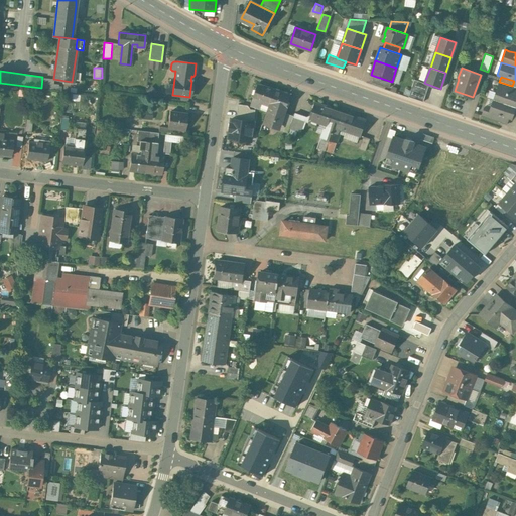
[(424,83),(414,80),(408,97),(423,102),(429,85),(424,83)]
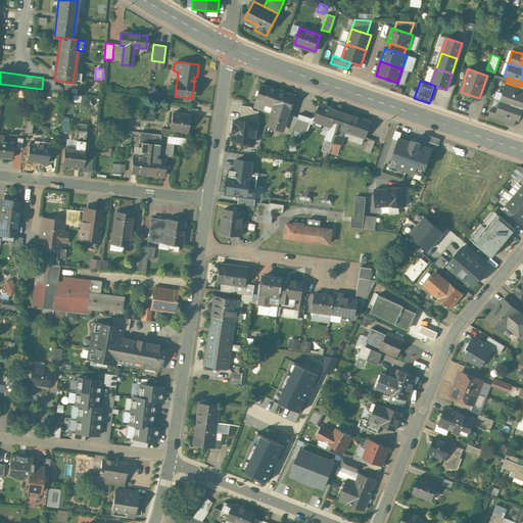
[(519,87),(506,83),(504,88),(520,93),(521,88),(519,87)]
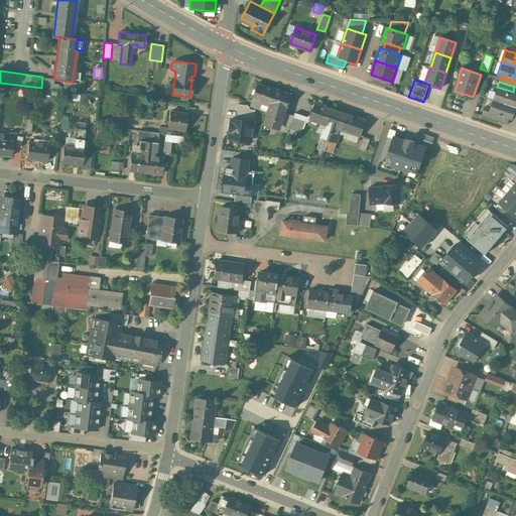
[(274,89),(258,84),(252,99),(253,99),(262,102),(269,104),(274,89)]
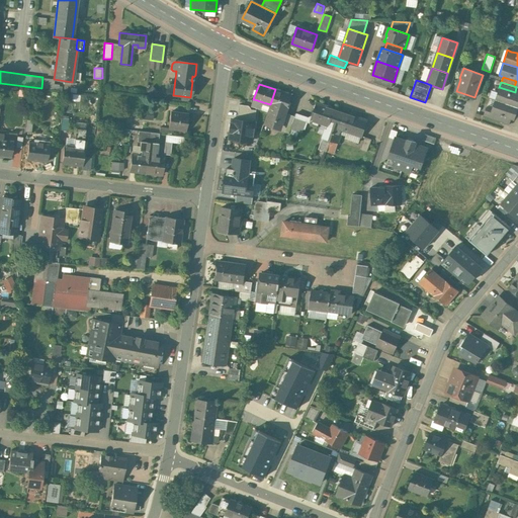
[(517,93),(515,92),(499,87),(495,99),(517,107),(517,104),(517,93)]
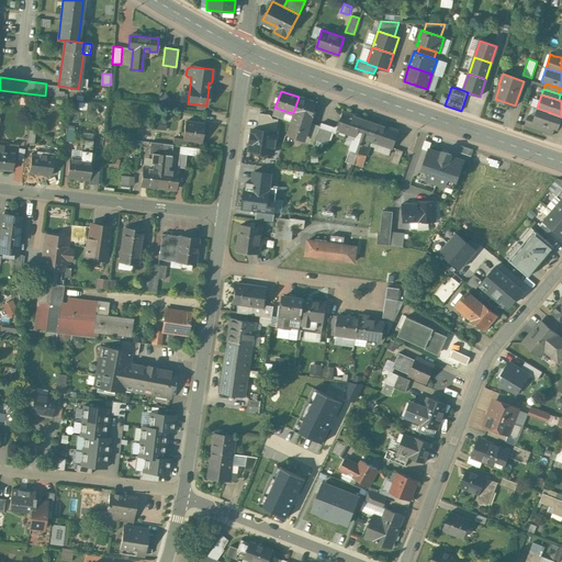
[(317,102),(299,97),(293,113),(311,120),(317,102)]
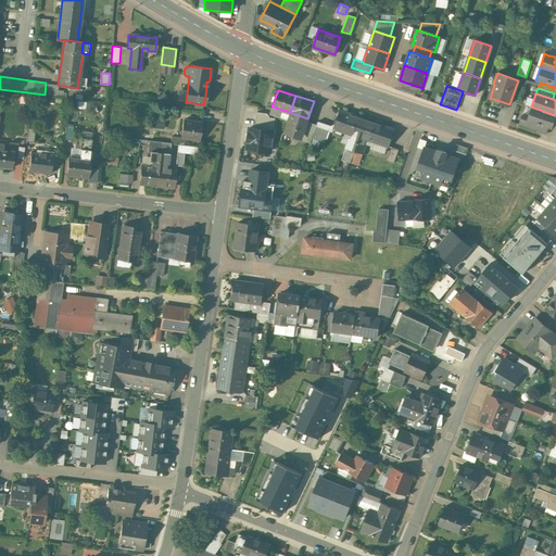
[(282,110),(273,106),(269,113),(280,116),(282,110)]
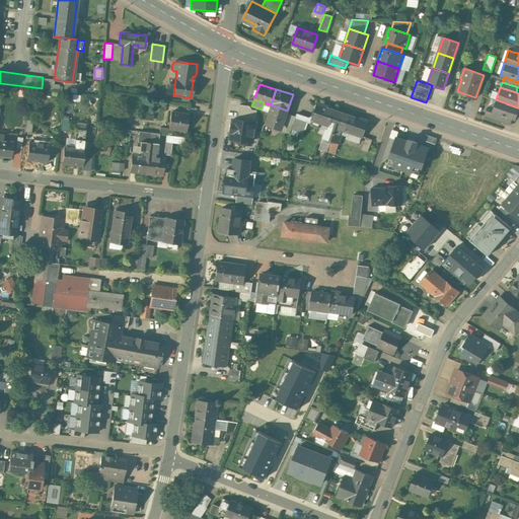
[(518,107),(496,99),(496,100),(499,101),(497,106),(494,105),(493,108),(488,107),(484,117),(510,125),(512,120),(514,121),(515,117),(514,117),(515,115),(516,115),(518,107)]
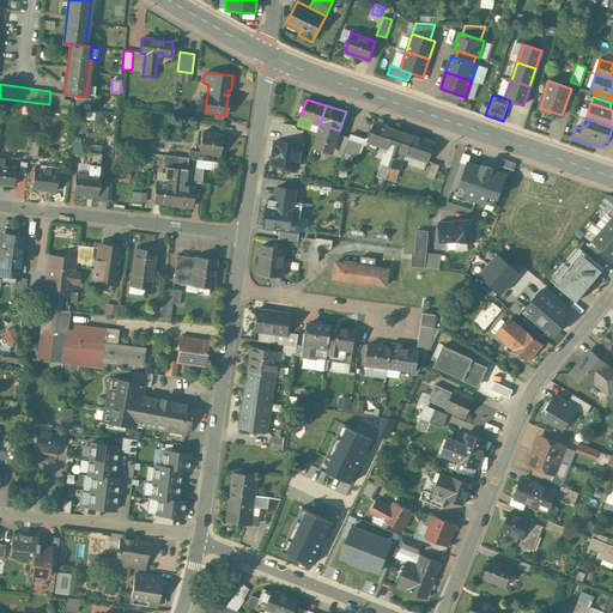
[(388,149),(387,153),(384,152),(381,163),(390,167),(396,151),(402,132),(375,121),(368,140),(368,141),(380,146),(388,149)]
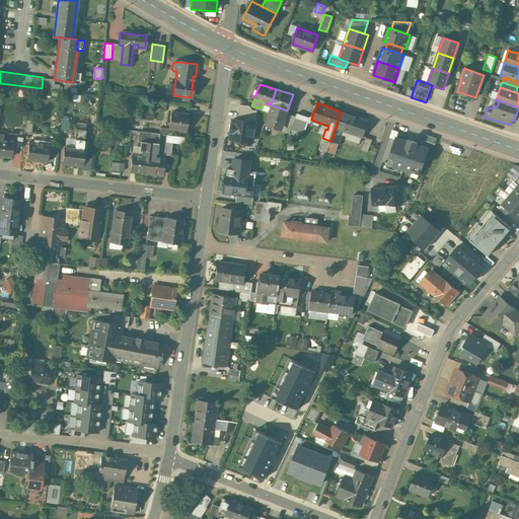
[(249,105),(239,104),(238,112),(256,115),(256,110),(251,109),(251,108),(249,105)]
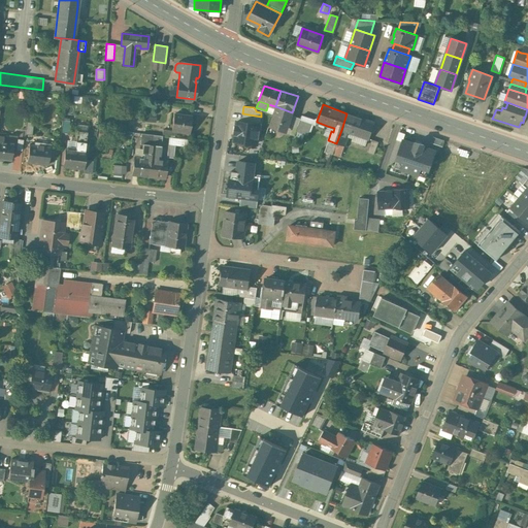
[(292,112),(275,106),(274,110),(268,126),(281,130),(283,123),(288,125),(292,112)]
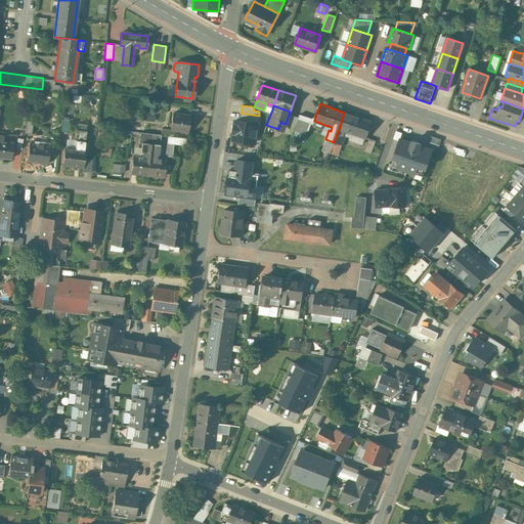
[(259,116),(241,113),(239,121),(257,124),(259,116)]
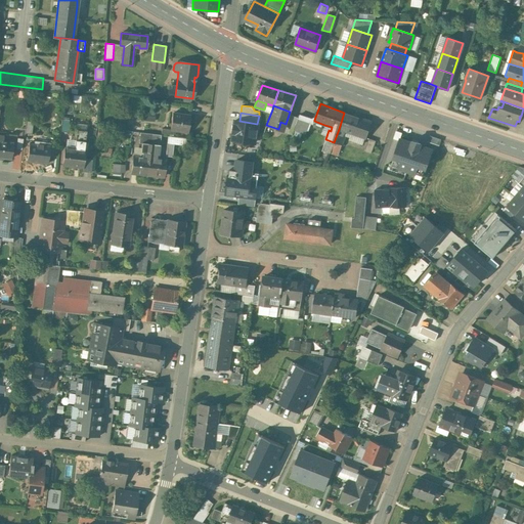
[(370,122),(344,113),(339,129),(344,131),(365,138),(370,122)]
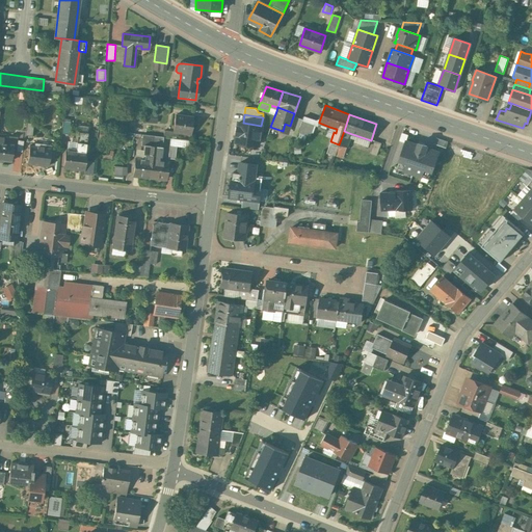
[(192,117),(176,115),(173,132),(190,134),(192,117)]
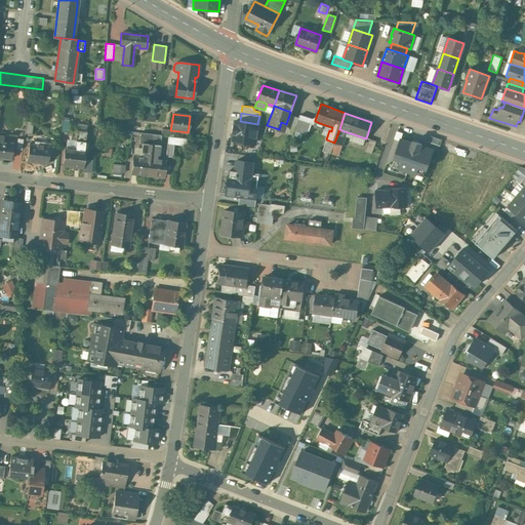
[(315,120),(299,115),(298,118),(294,130),(303,133),(308,119),(315,121),(315,120)]
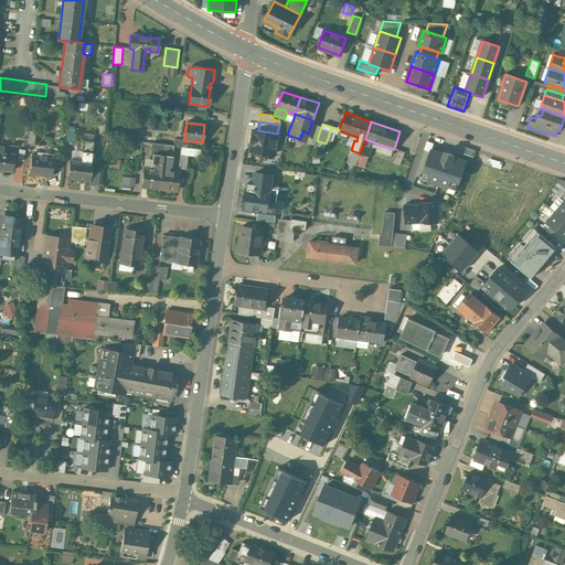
[(313,125),(307,142),(316,146),(317,140),(321,127),(313,125)]
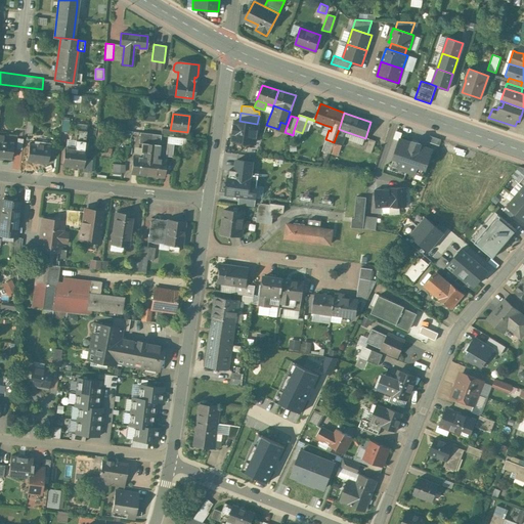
[(69,121),(61,120),(60,132),(68,133),(69,121)]
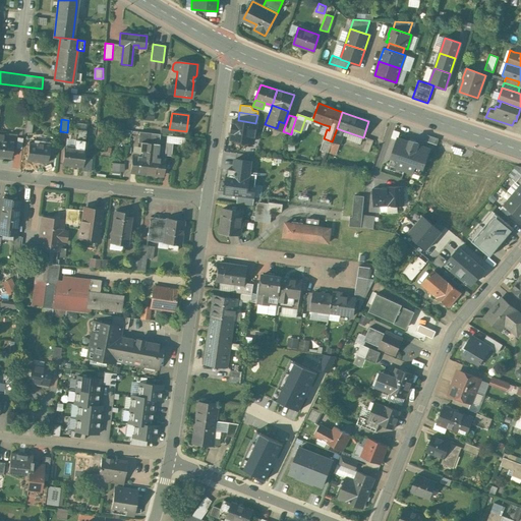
[(238,120),(233,120),(231,139),(249,142),(250,135),(254,135),(255,123),(238,120)]
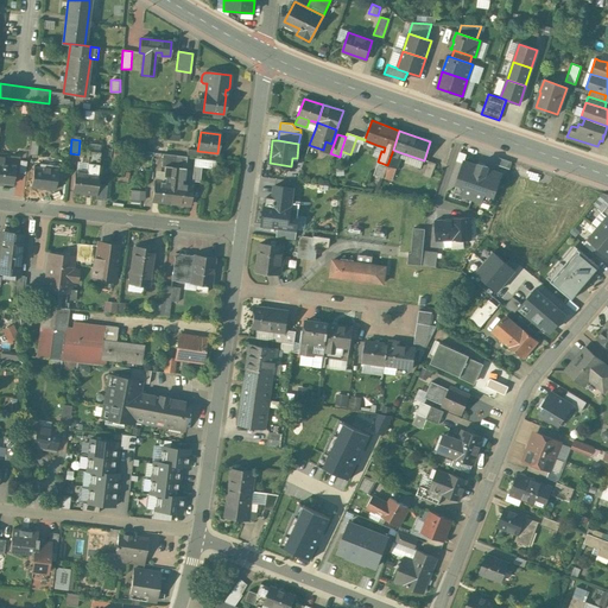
[(38,141),(30,141),(29,156),(37,156),(38,141)]
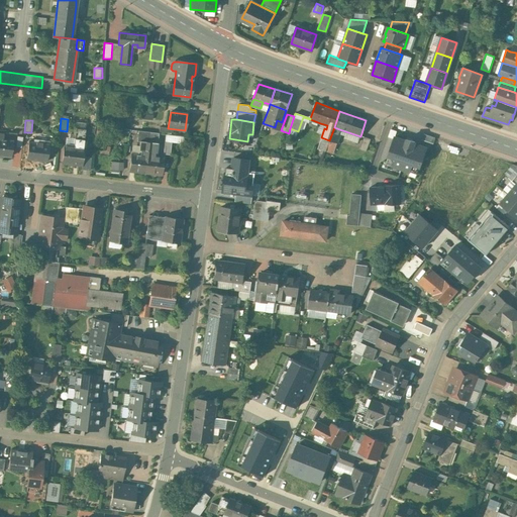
[(86,129),(75,127),(73,146),(84,148),(86,129)]
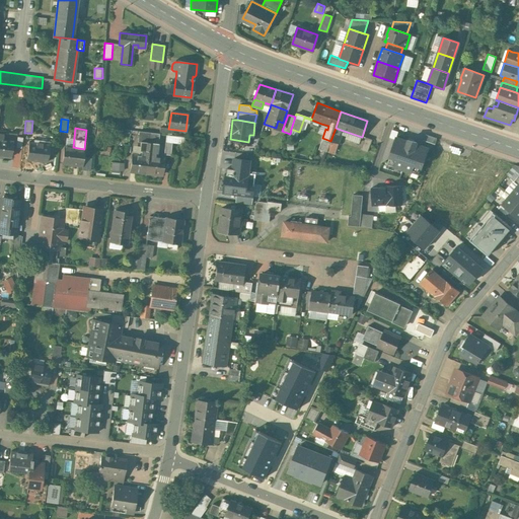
[(341,130),(336,128),(330,141),(339,144),(341,135),(340,134),(341,130)]
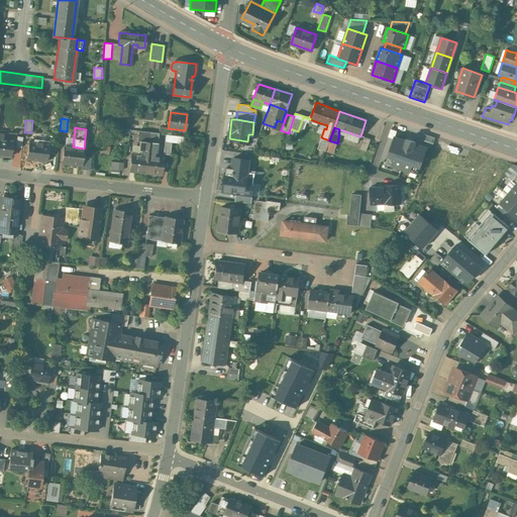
[(396,131),(391,129),(388,137),(394,139),(394,137),(396,131)]
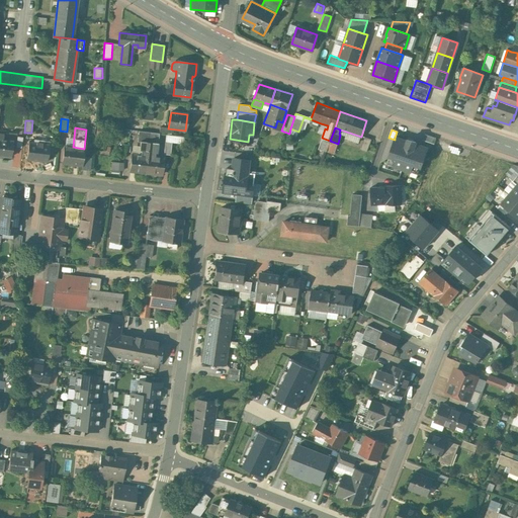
[(150,133),(139,132),(138,142),(140,142),(140,141),(149,142),(150,133)]
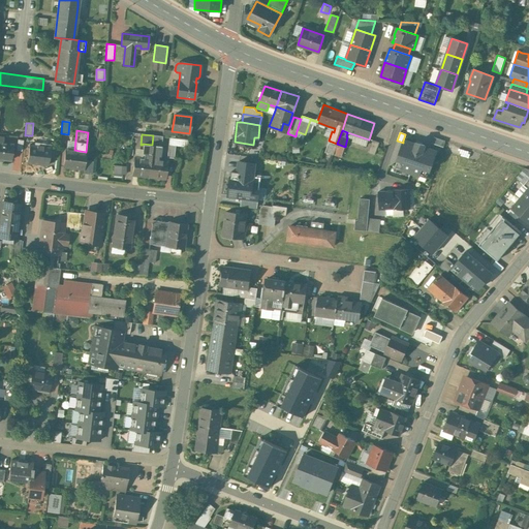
[(162,136),(153,135),(152,145),(161,146),(160,147),(161,147),(162,136)]
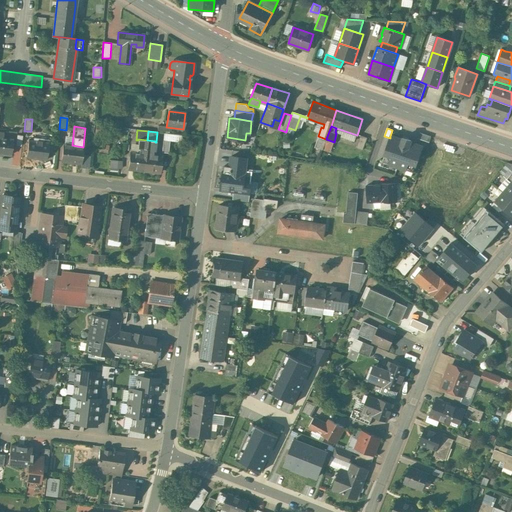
[(431,137),(419,133),(416,144),(422,146),(427,148),(431,137)]
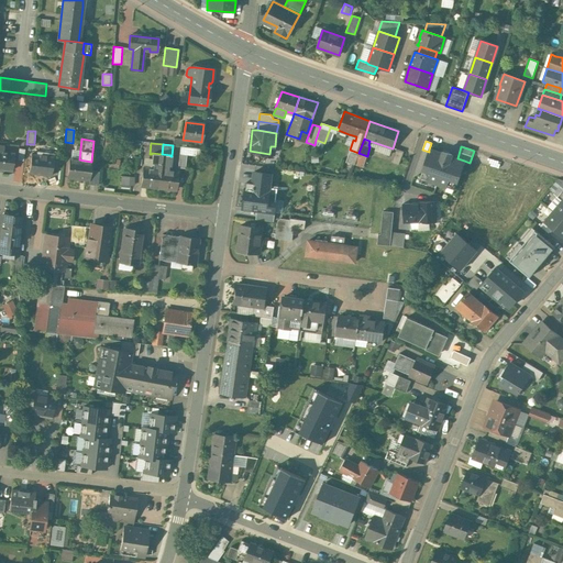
[(404,152),(396,148),(392,163),(398,165),(404,152)]
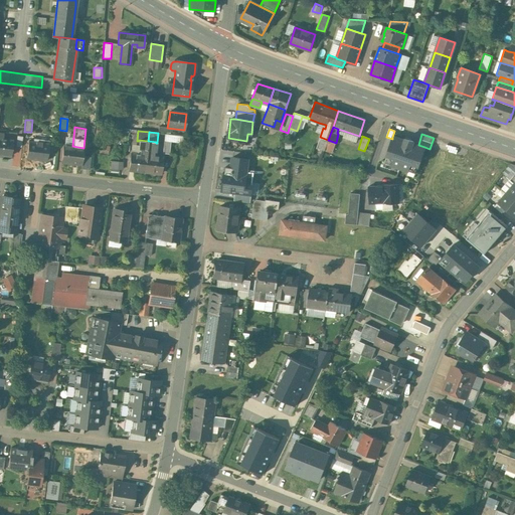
[(320,137),(316,148),(324,151),(325,151),(328,140),(320,137)]
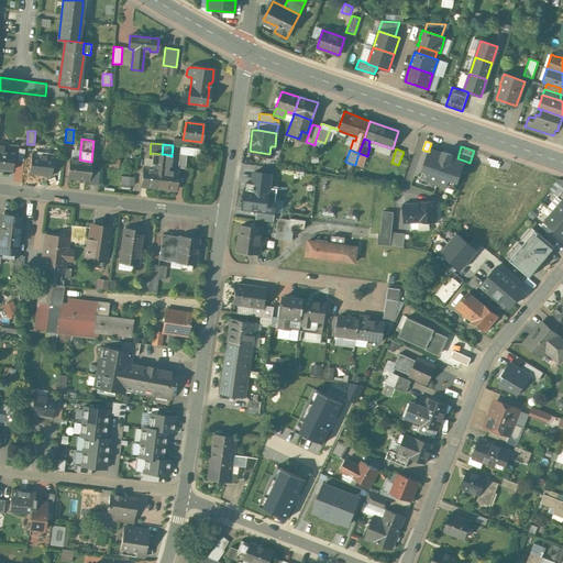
[(452,155),(442,152),(442,153),(429,150),(429,152),(420,176),(428,178),(427,180),(446,187),(446,185),(454,187),(464,161),(457,158),(451,156),(452,155)]
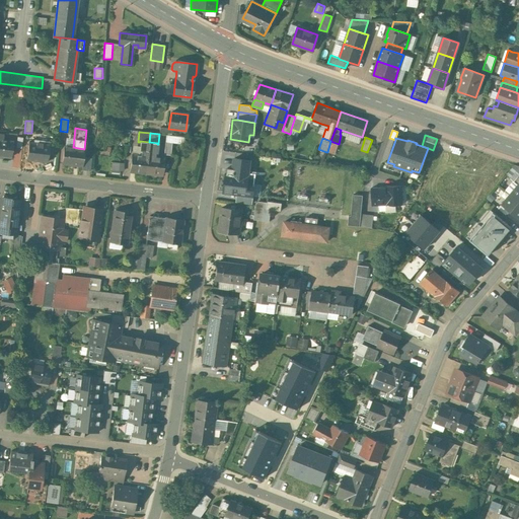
[(12,141),(0,139),(0,156),(10,157),(12,141)]
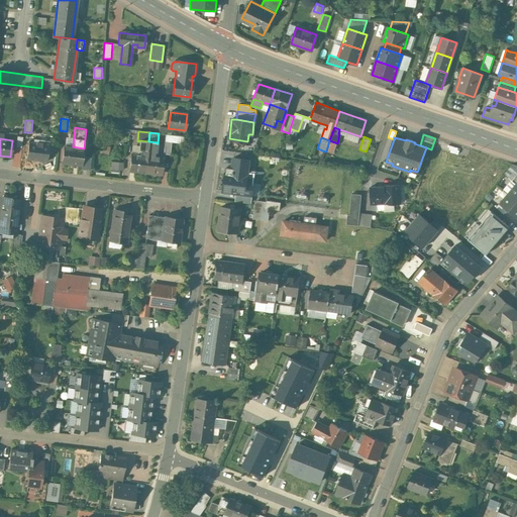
[(148,141),(139,140),(139,141),(138,150),(140,150),(140,154),(146,156),(148,141)]
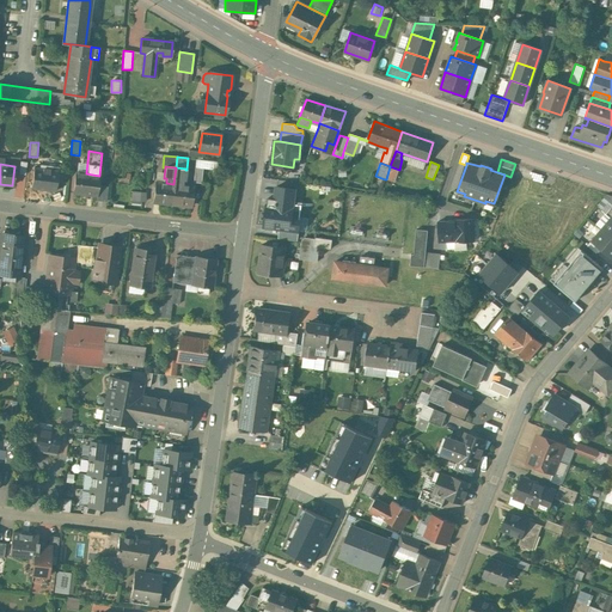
[(390,166),(386,179),(395,182),(399,170),(390,166)]
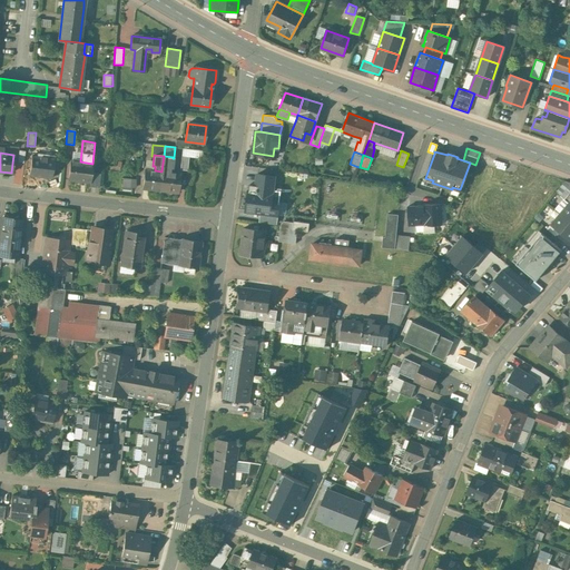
[(53,158),(32,156),(29,175),(51,177),(53,158)]
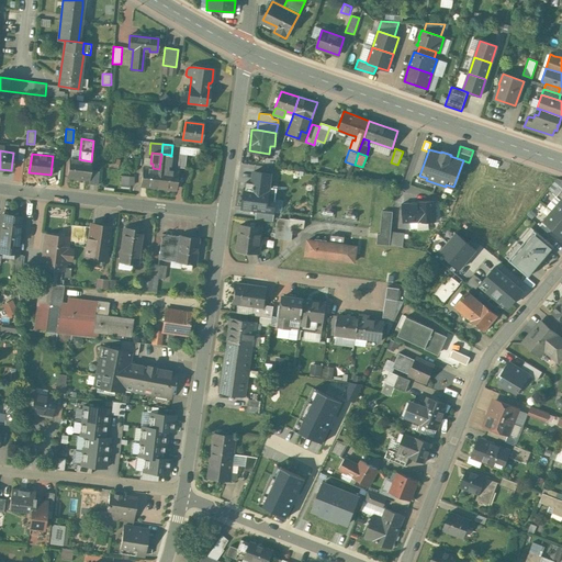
[(171,155),(161,154),(159,169),(167,170),(168,165),(169,165),(170,156),(171,155)]
